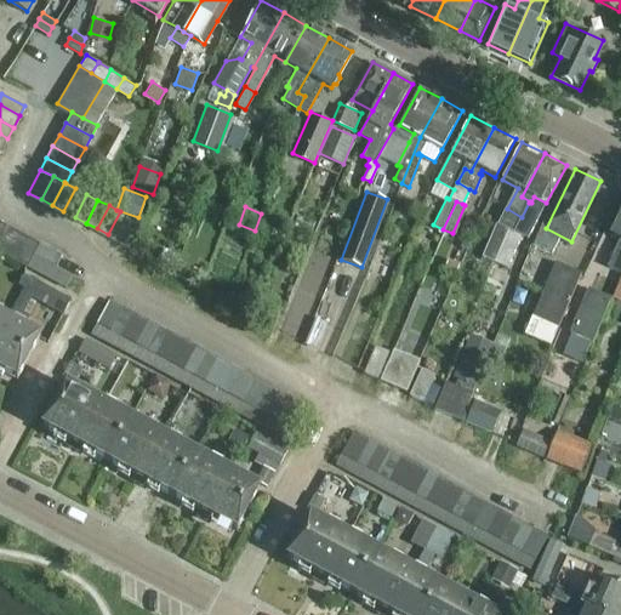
[(510,228),(494,261),(508,267),(522,233),(514,229),(522,217),(507,209),(500,223),(510,228)]
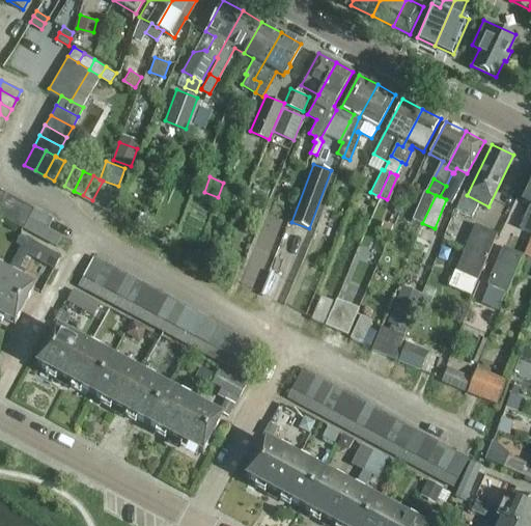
[(520,226),(530,230),(530,178),(522,199),(530,203),(520,226)]
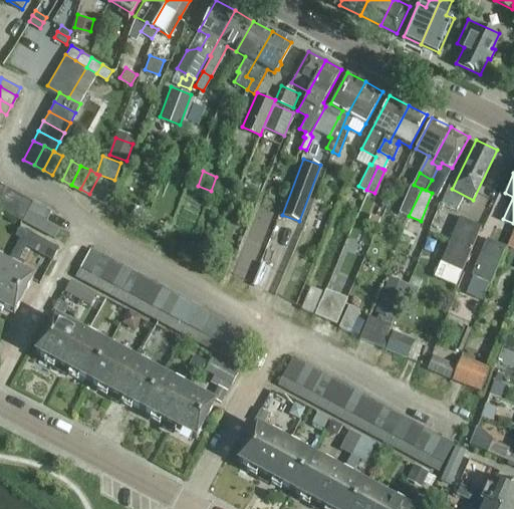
[(89,194),(98,199),(108,180),(99,175),(89,194)]
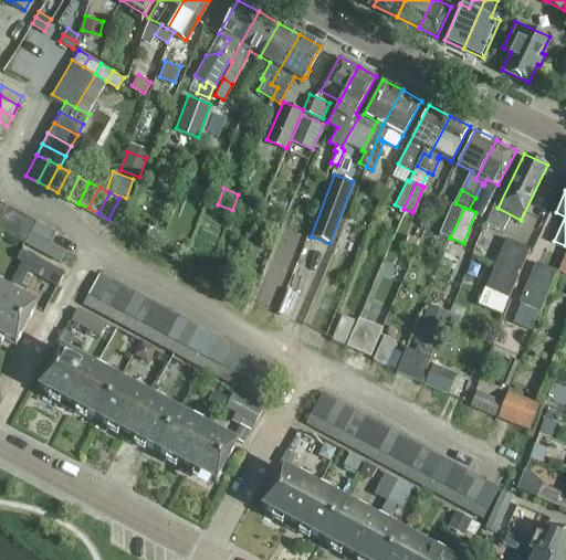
[(119,198),(108,219),(118,224),(129,203),(119,198)]
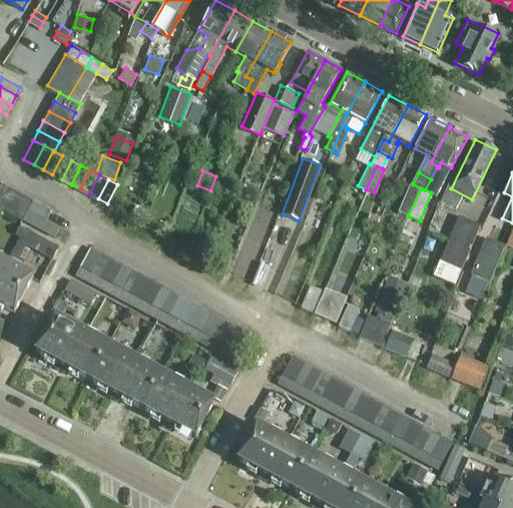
[(398,210),(408,215),(421,188),(413,184),(410,182),(398,210)]
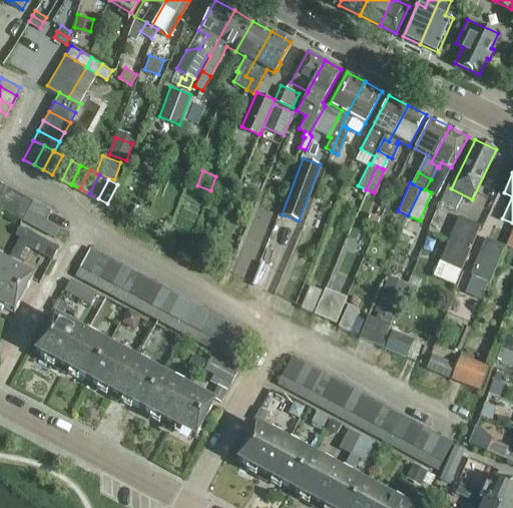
[(0,196),(0,205),(5,209),(15,190),(6,185),(0,196)]
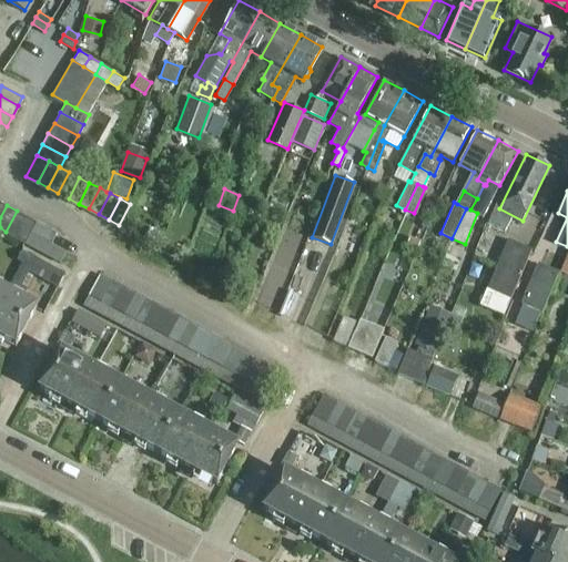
[(6,232),(16,236),(27,215),(17,211),(6,232)]
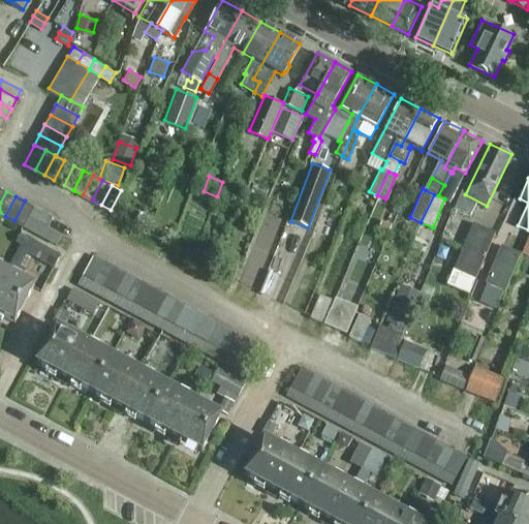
[(14,220),(23,225),(29,216),(34,206),(25,201),(14,220)]
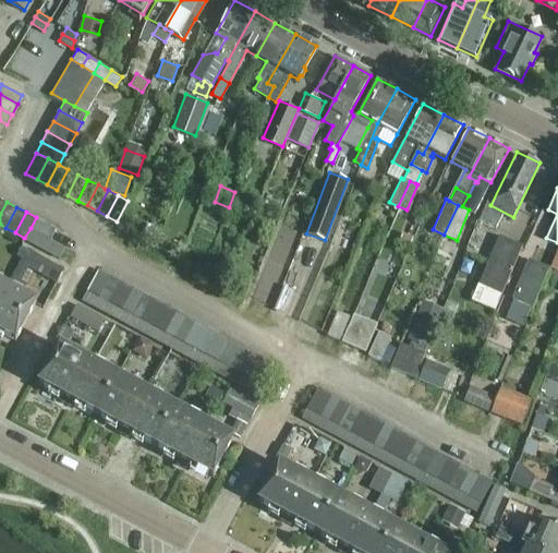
[(37,231),(44,235),(50,238),(57,228),(36,217),(31,228),(37,231)]
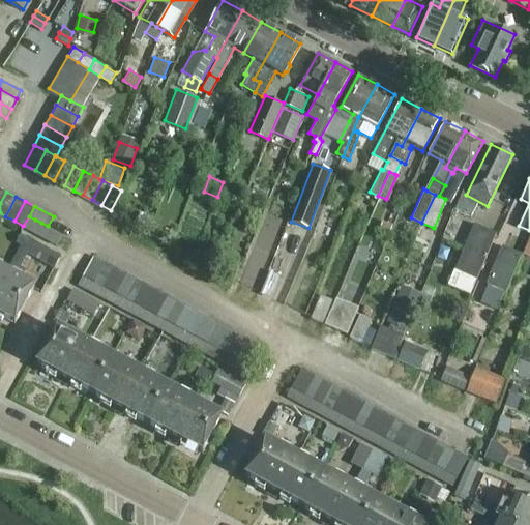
[(23,226),(30,229),(35,220),(29,216),(23,226)]
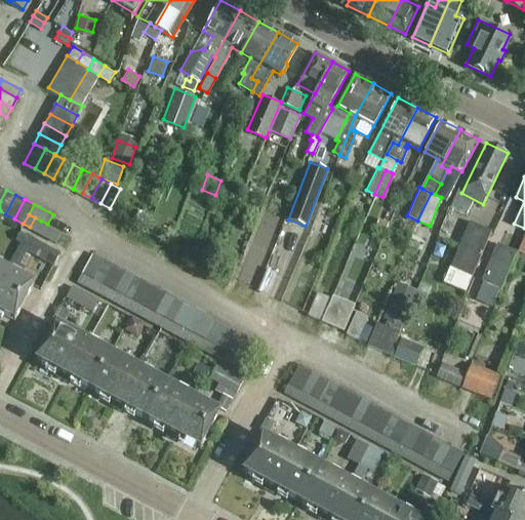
[(30,227),(36,231),(41,221),(35,217),(30,227)]
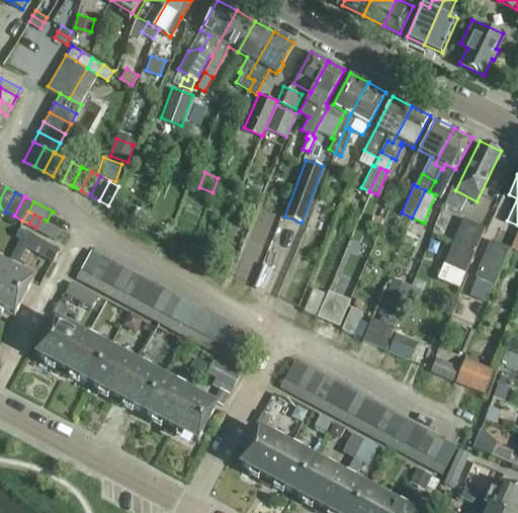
[(383,219),(374,215),(371,224),(380,227),(383,219)]
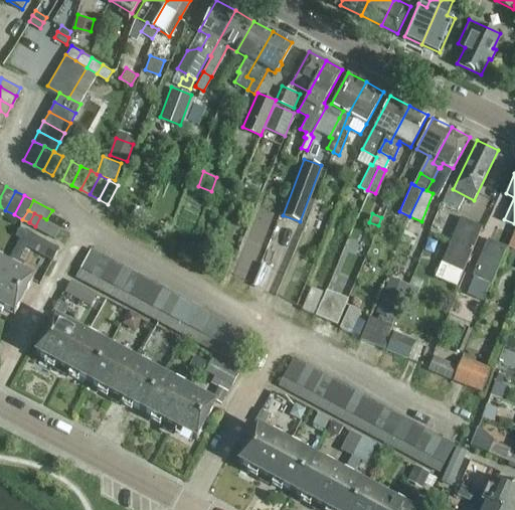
[(35,226),(42,229),(47,220),(46,219),(40,216),(35,226)]
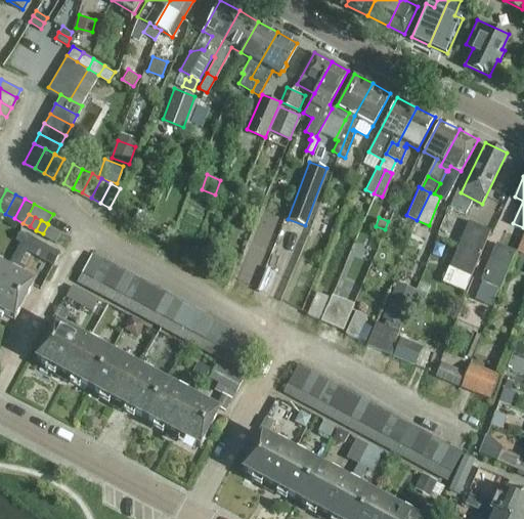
[(442,279),(465,290),(490,229),(469,220),(442,279)]
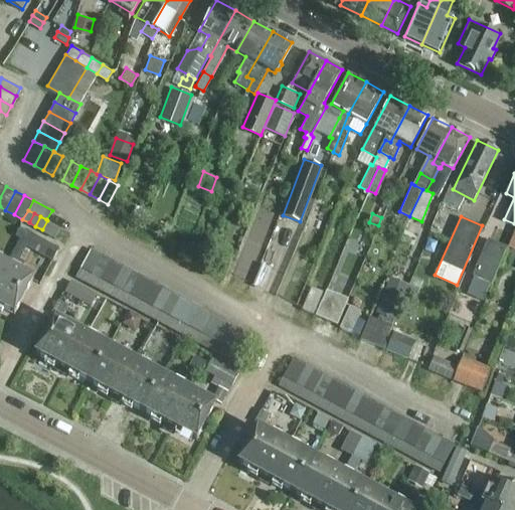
[(42,229),(48,233),(53,223),(47,220),(42,229)]
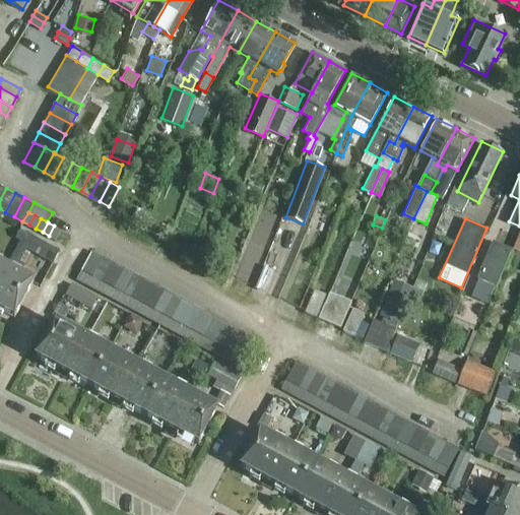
[(54,226),(49,236),(55,239),(60,230),(54,226)]
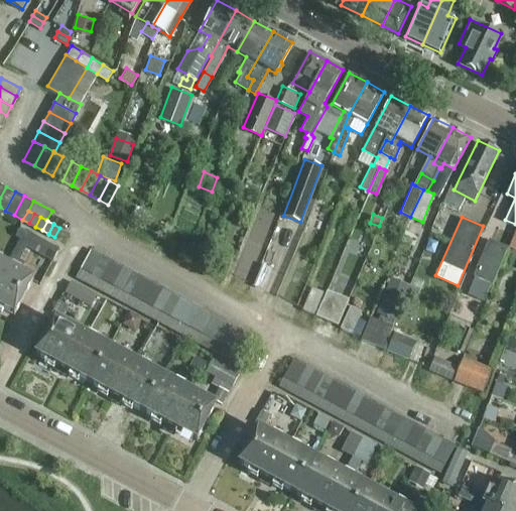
[(20,226),(15,235),(20,237),(23,239),(28,230),(20,226)]
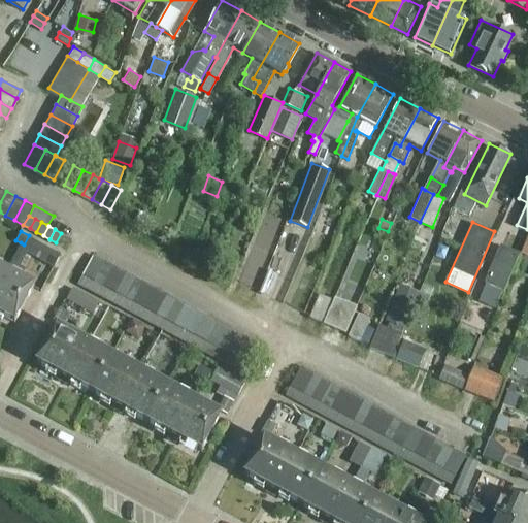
[(29,235),(24,244),(29,248),(27,251),(54,265),(60,253),(29,235)]
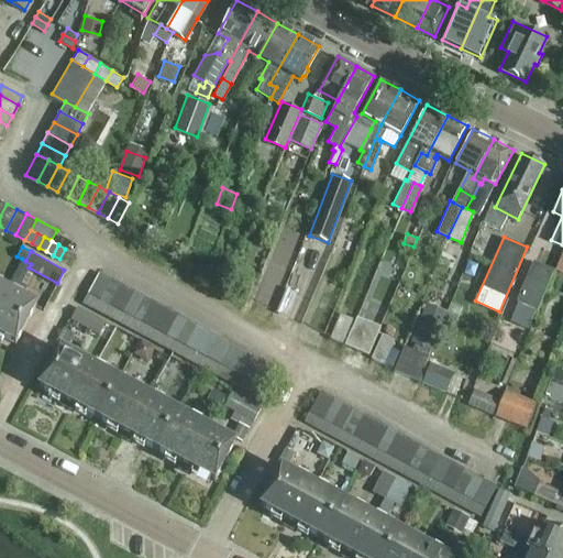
[(22,259),(15,272),(24,276),(29,267),(31,264),(25,261),(22,259)]
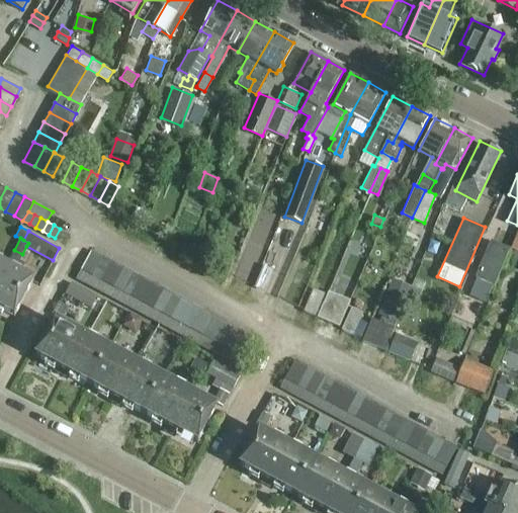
[(476,276),(495,284),(510,247),(491,239),(476,276)]
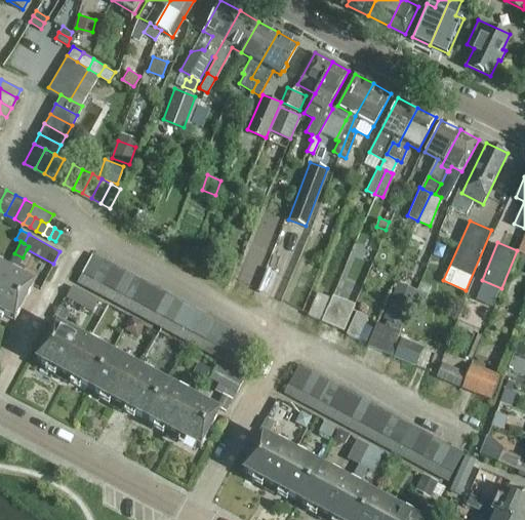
[(93,251),(83,272),(93,277),(104,257),(93,251)]
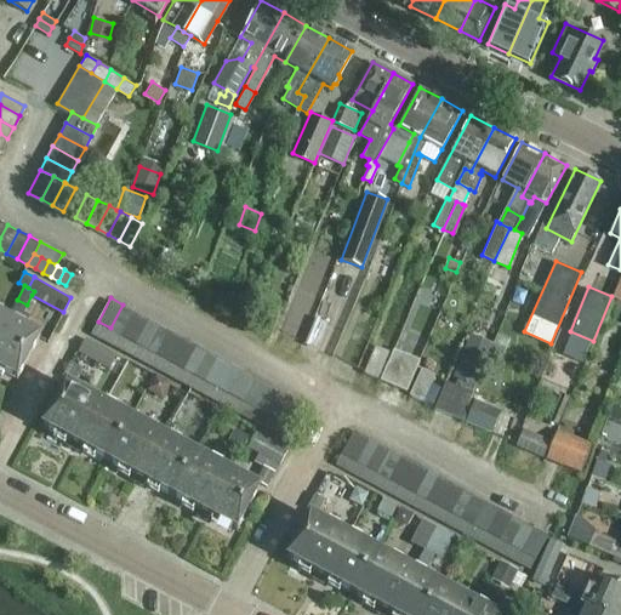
[(0,313),(0,368),(17,377),(40,335),(23,325),(30,313),(24,309),(27,305),(17,300),(7,317),(0,313)]
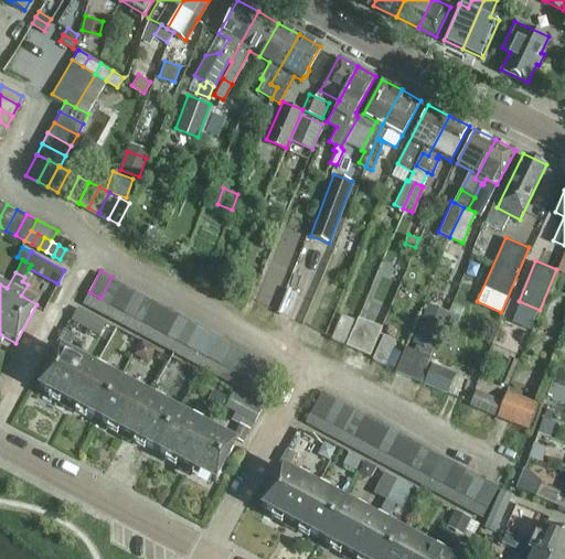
[(100,298),(112,303),(123,282),(112,277),(100,298)]
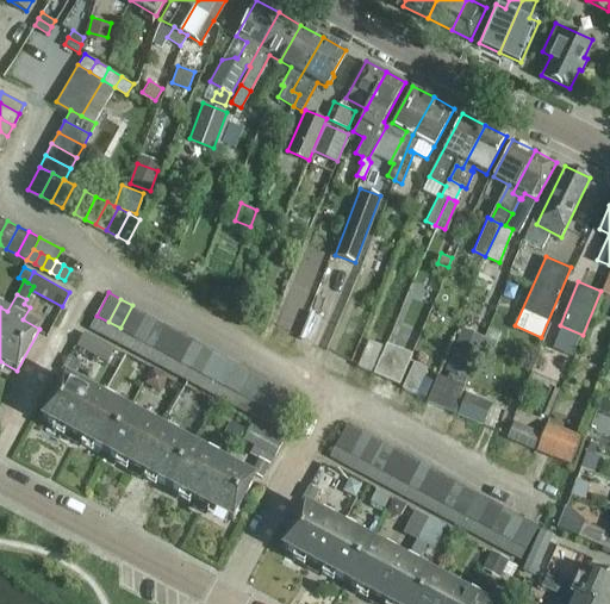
[(120,328),(132,335),(144,311),(132,305),(120,328)]
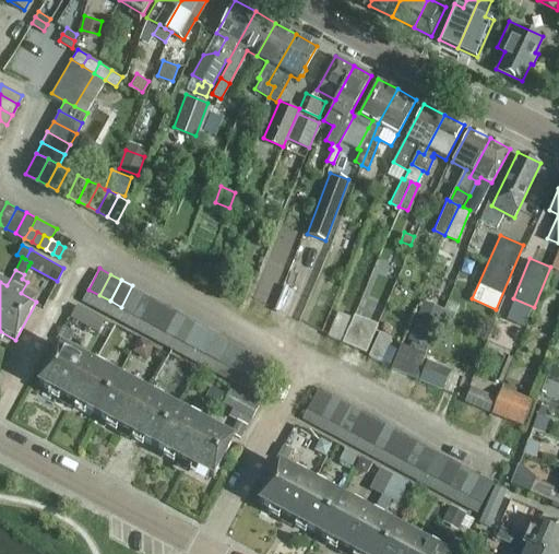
[(121,307),(132,313),(143,292),(132,285),(121,307)]
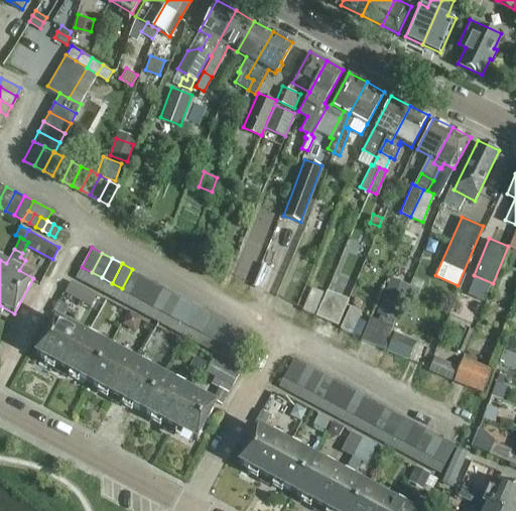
[(261,263),(253,283),(263,288),(271,267),(261,263)]
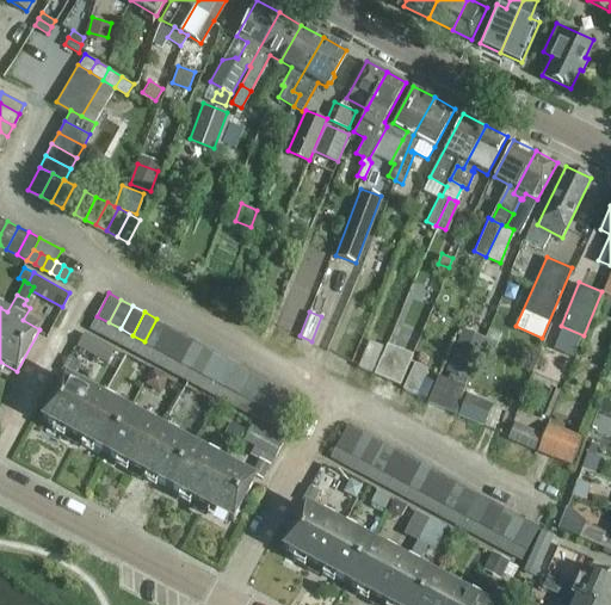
[(92,325),(104,332),(109,322),(97,316),(92,325)]
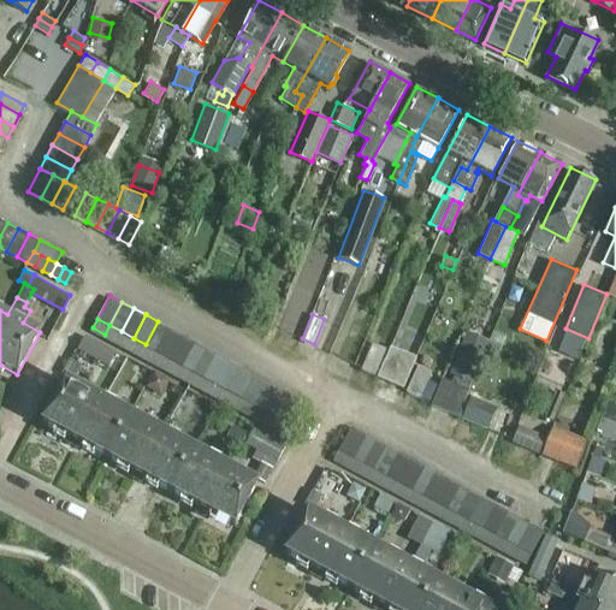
[(146,344),(158,350),(170,327),(158,321),(146,344)]
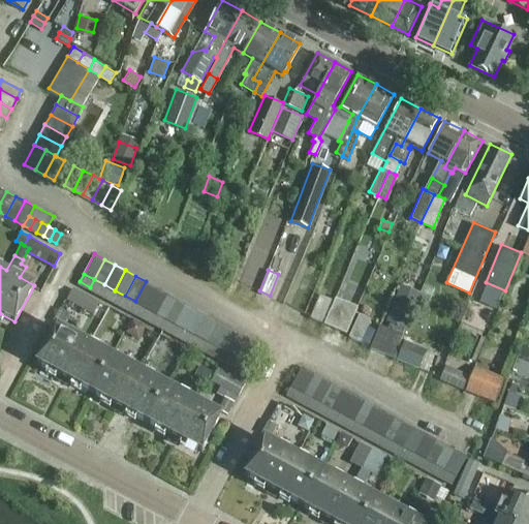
[(90,287),(100,293),(104,284),(94,279),(90,287)]
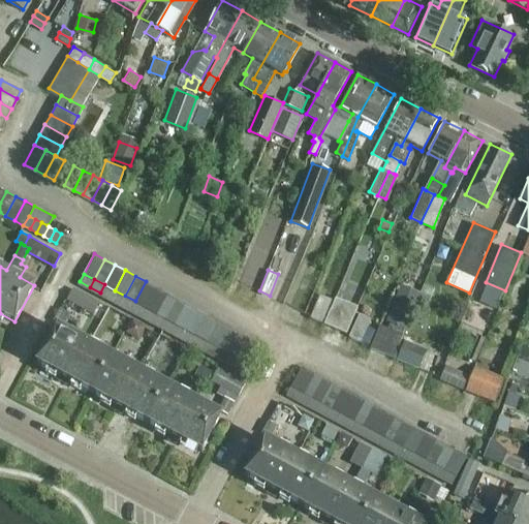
[(135,301),(146,306),(156,286),(146,281),(135,301)]
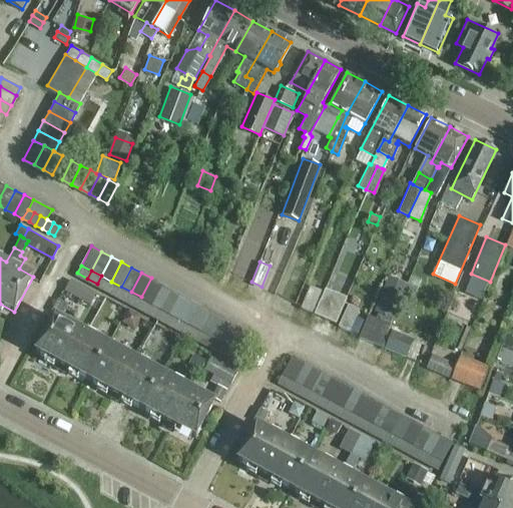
[(375,310),(393,318),(407,282),(389,275),(375,310)]
